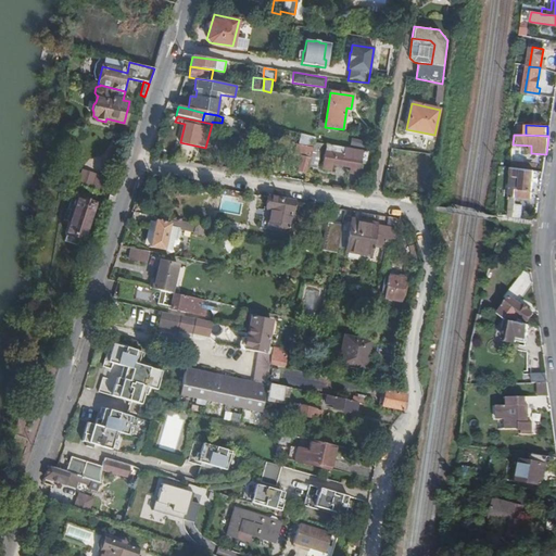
[(315,138),(303,136),(301,144),(305,146),(313,147),(314,142),(315,138)]
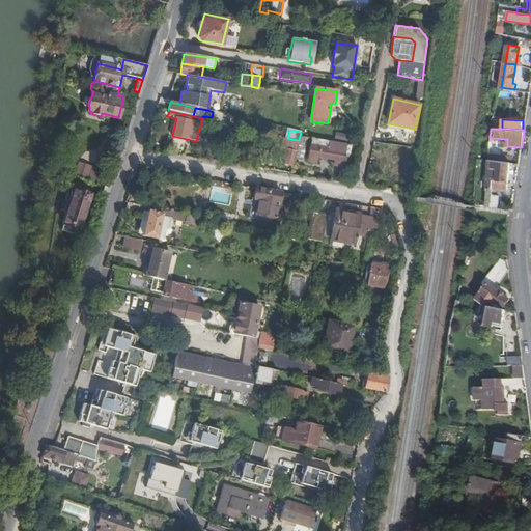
[(299,140),(295,159),(302,161),(307,138),(300,136),(299,140)]
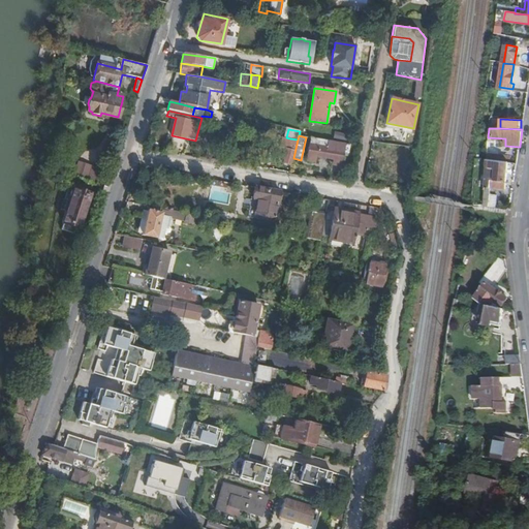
[(298,139),(290,138),(287,149),(285,149),(282,163),(291,165),(293,158),(298,139)]
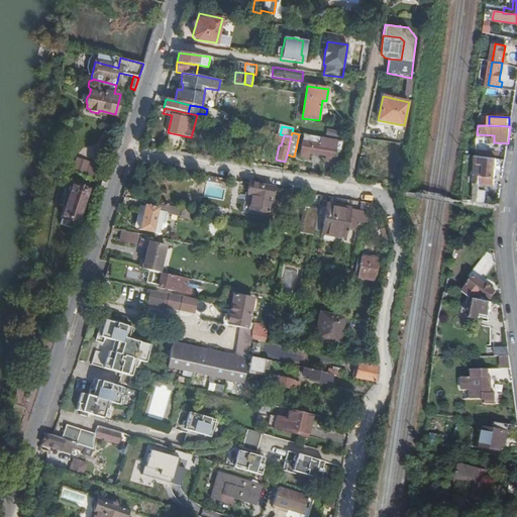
[(342,142),(304,135),(300,157),(307,159),(308,152),(326,156),(325,162),(333,163),(335,149),(340,149),(342,142)]
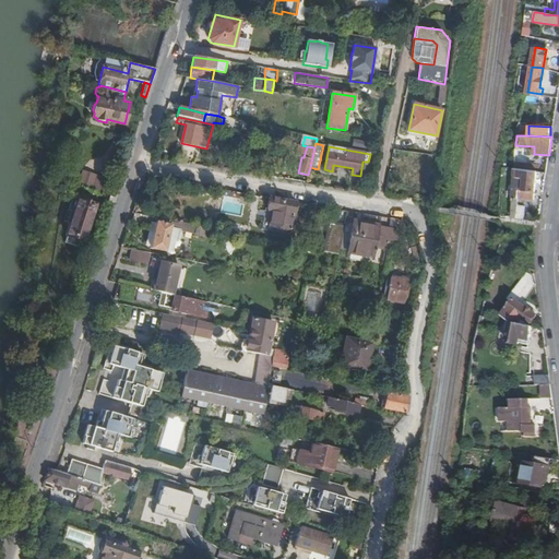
[(514,162),(514,169),(533,171),(534,165),(514,162)]
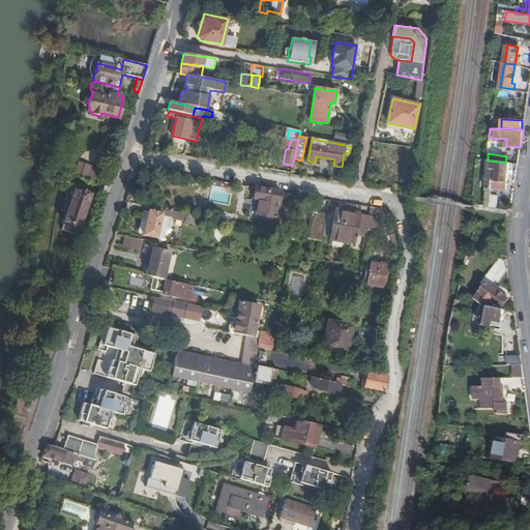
[(505,163),(488,160),(486,187),(506,188),(508,163),(505,163)]
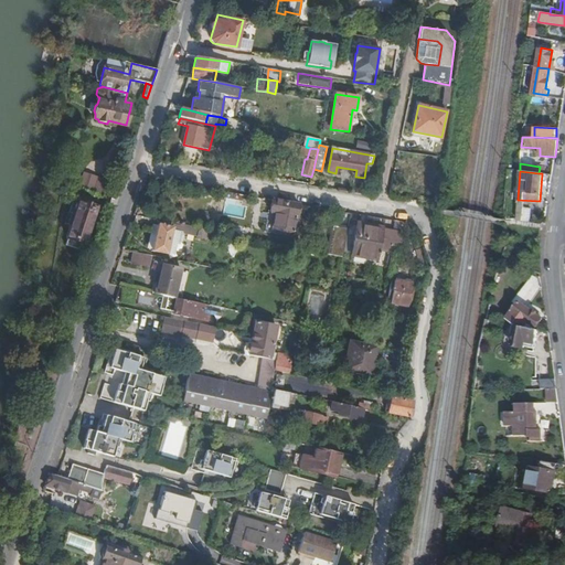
[(77,188),(112,199),(116,187),(109,184),(109,181),(83,172),(77,188)]
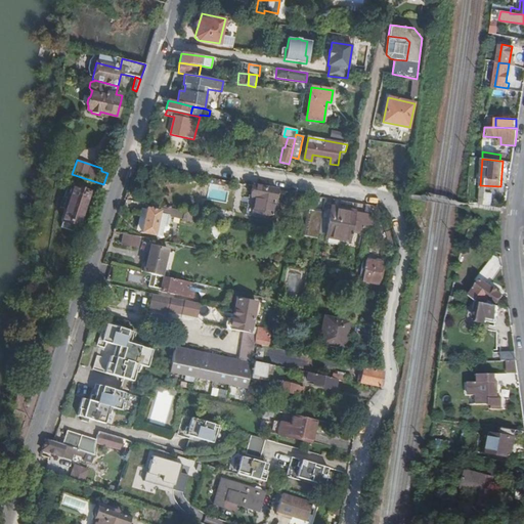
[(277,189),(253,185),(251,197),(256,197),(254,210),(273,214),(277,189)]
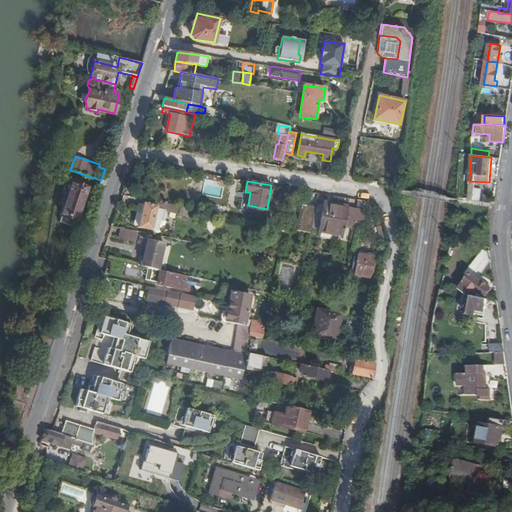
[(86,188),(71,183),(60,215),(75,221),(86,188)]
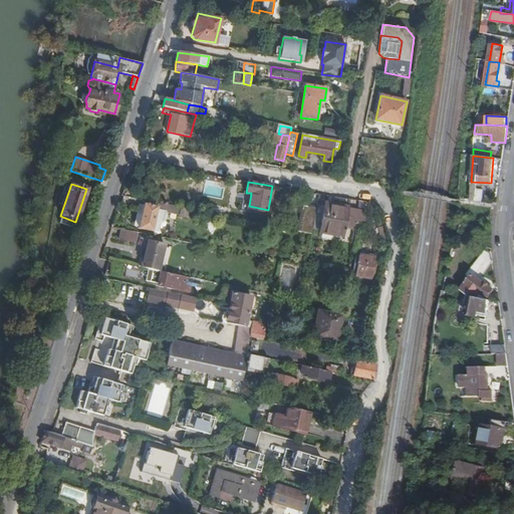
[(141,191),(124,188),(122,196),(124,196),(139,199),(141,191)]
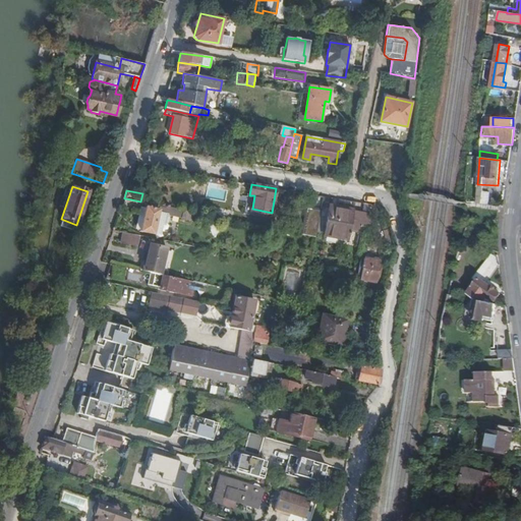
[(138,211),(140,201),(126,198),(123,207),(138,211)]
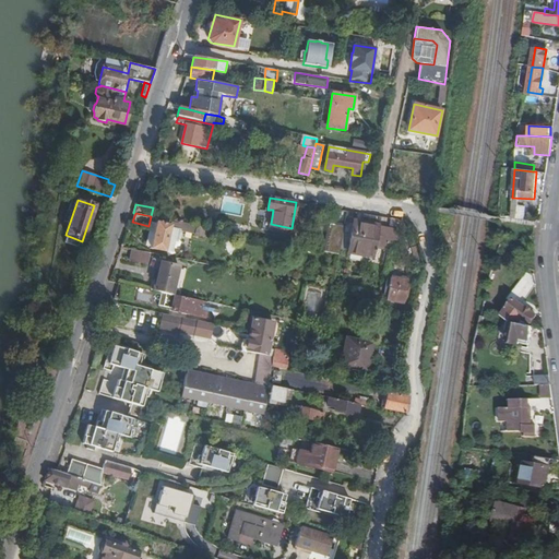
[(205,236),(207,227),(181,222),(181,224),(171,222),(170,225),(156,223),(152,248),(165,250),(169,227),(205,236)]
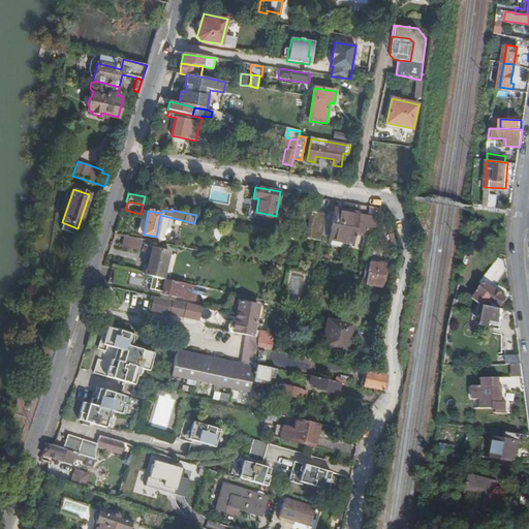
[(334,214),(329,239),(353,244),(355,234),(360,215),(360,214),(334,210),(334,214)]
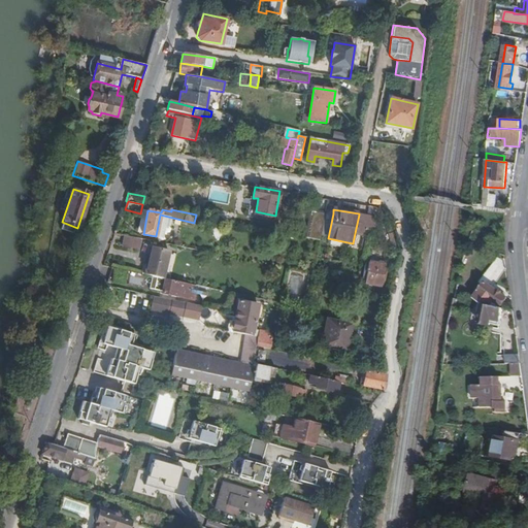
[(311,211),(306,237),(321,240),(321,237),(326,213),(311,211)]
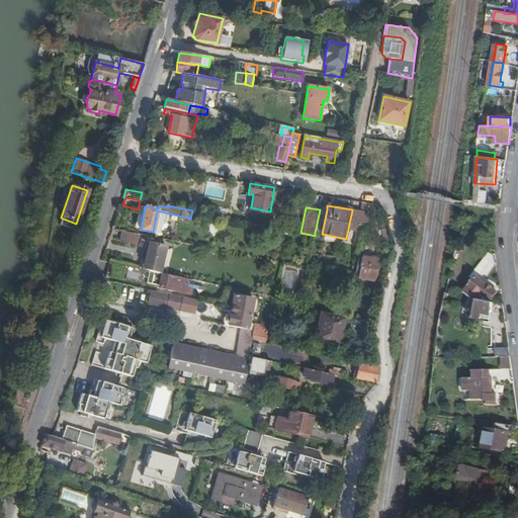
[(315,233),(322,234),(327,209),(320,208),(320,209),(315,233)]
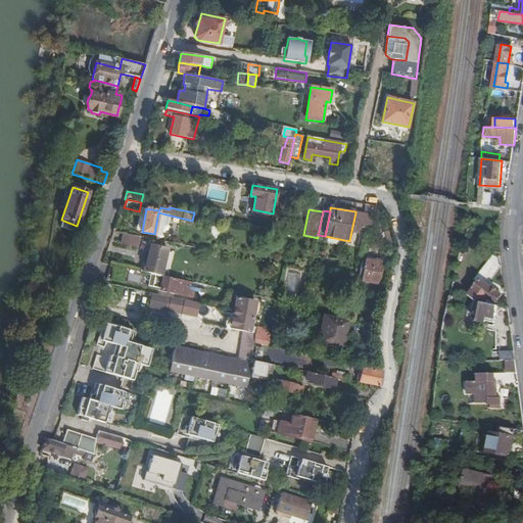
[(368,226),(370,216),(364,215),(355,212),(351,231),(367,233),(368,226)]
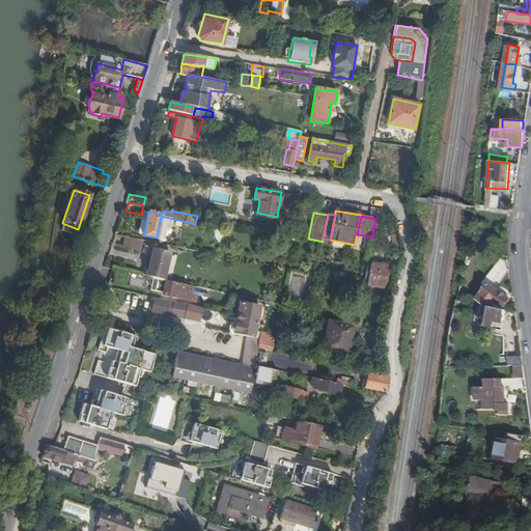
[(384,219),(375,217),(375,219),(373,229),(382,231),(384,219)]
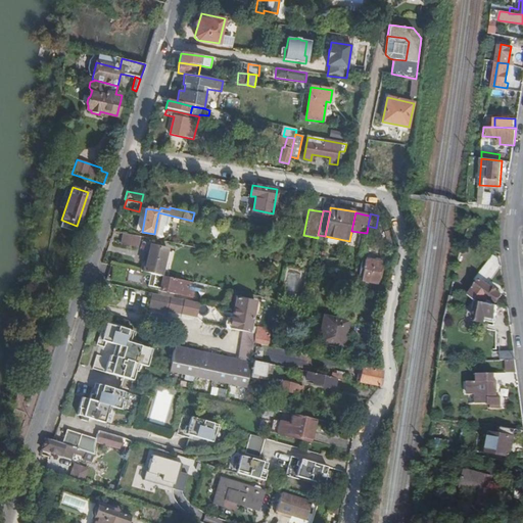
[(390,249),(396,247),(391,229),(386,231),(390,249)]
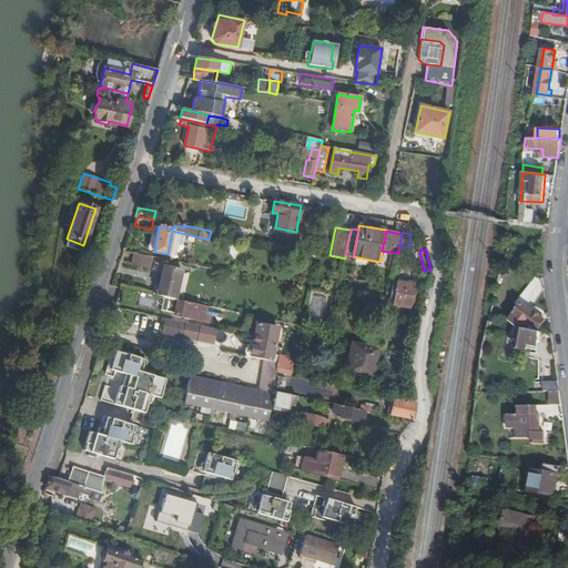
[(150,266),(152,256),(135,253),(133,263),(150,266)]
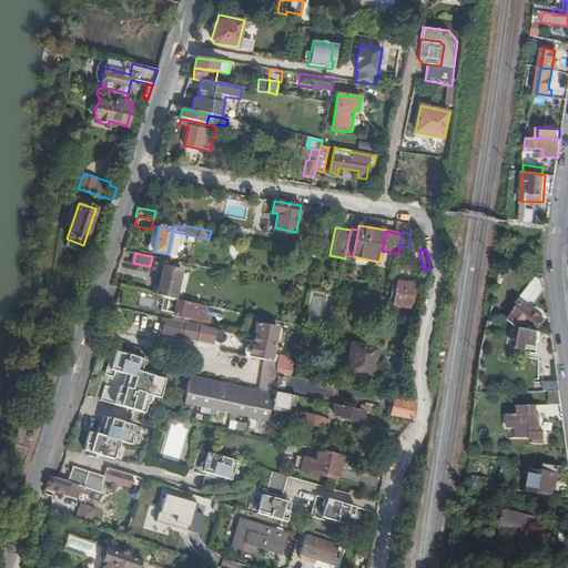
[(164,297),(175,300),(181,271),(163,266),(158,290),(161,291),(159,296),(164,297)]
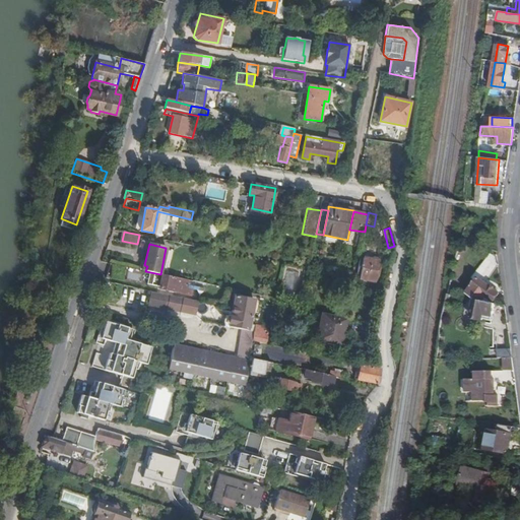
[(359,255),(345,253),(341,276),(354,278),(359,255)]
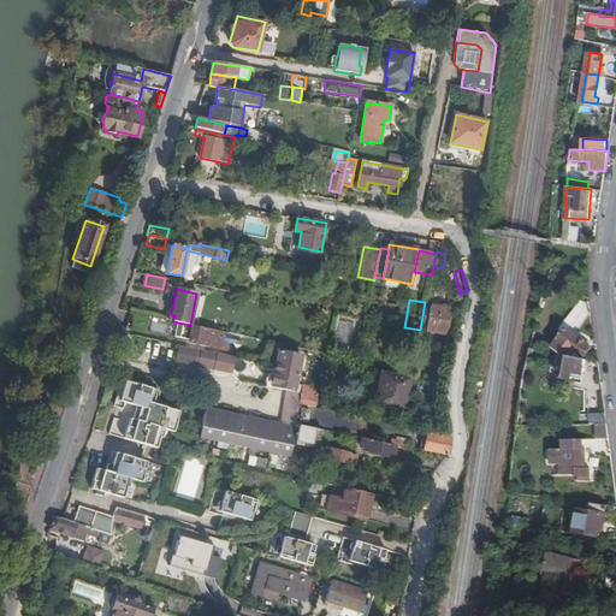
[(426,304),(422,330),(444,333),(448,308),(426,304)]
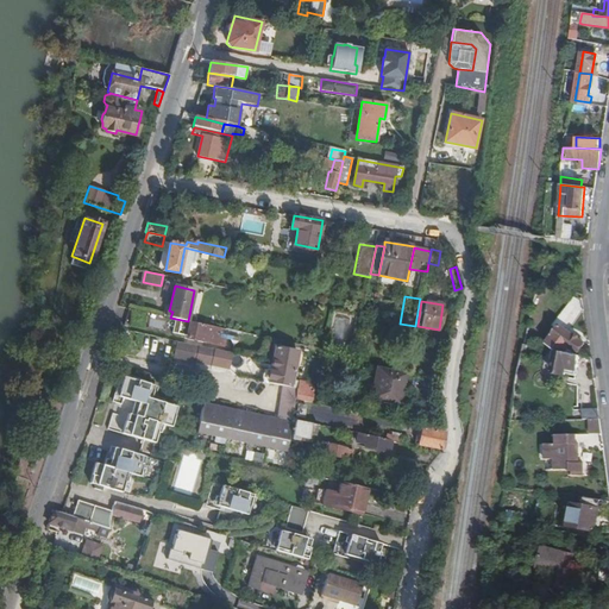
[(188,321),(176,319),(174,336),(181,337),(182,333),(186,334),(186,338),(203,341),(205,338),(212,339),(212,343),(226,346),(230,330),(188,321)]
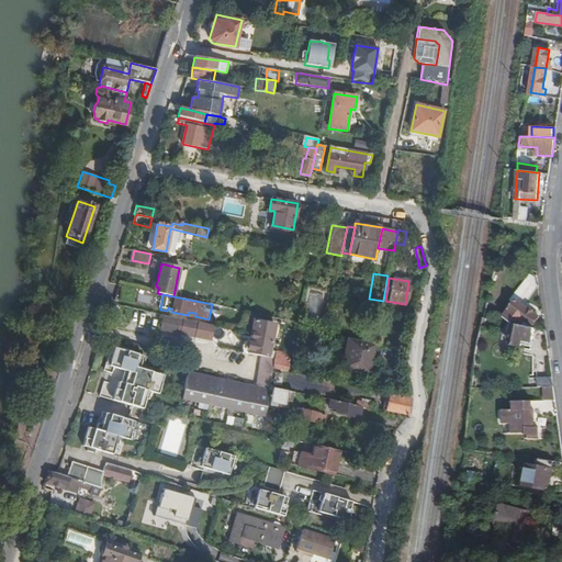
[(515,325),(516,325),(520,319),(532,327),(540,317),(517,302),(517,301),(506,317),(515,325)]
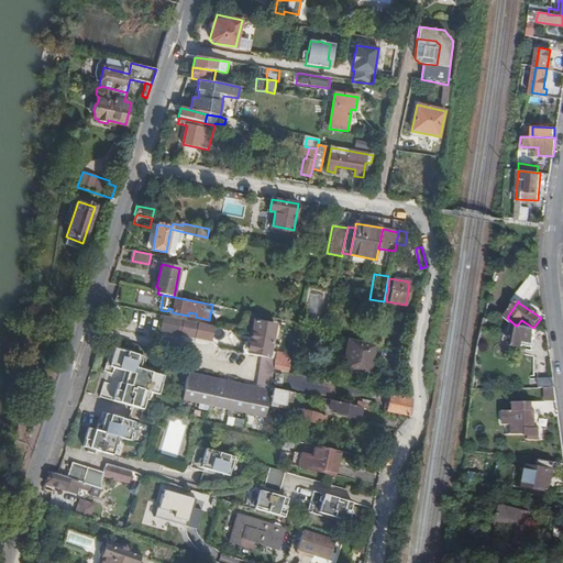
[(211,340),(214,326),(164,316),(162,330),(211,340)]
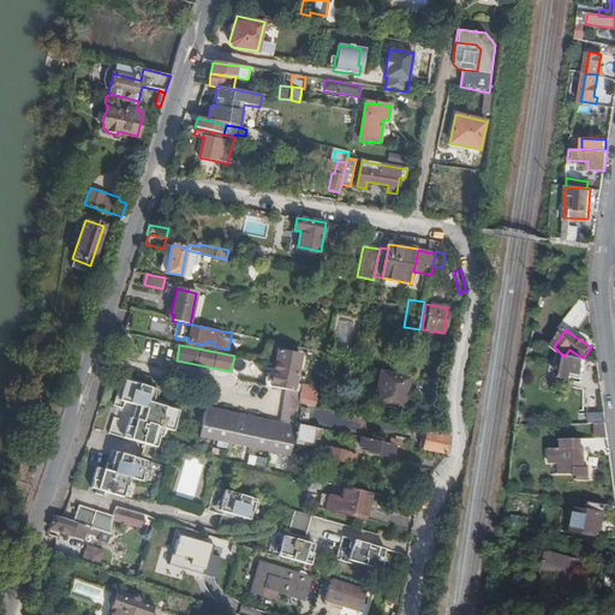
[(292,390),(299,353),(276,348),(269,387),(287,390),(292,390)]
